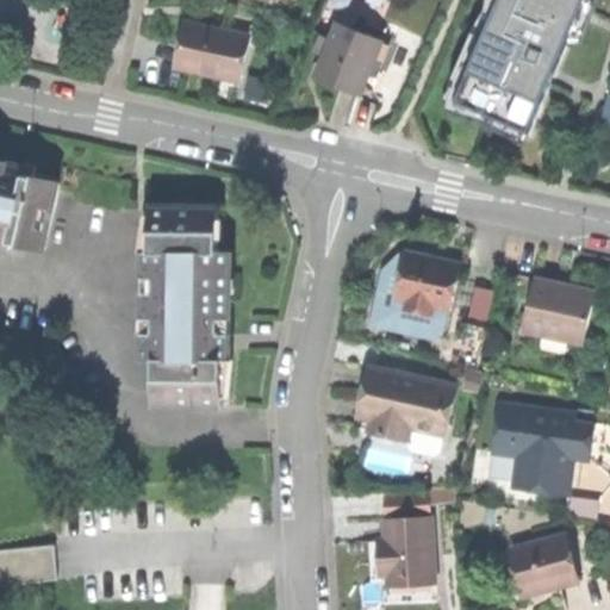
[(586,0),(502,0),(459,101),(530,132),(586,0)]
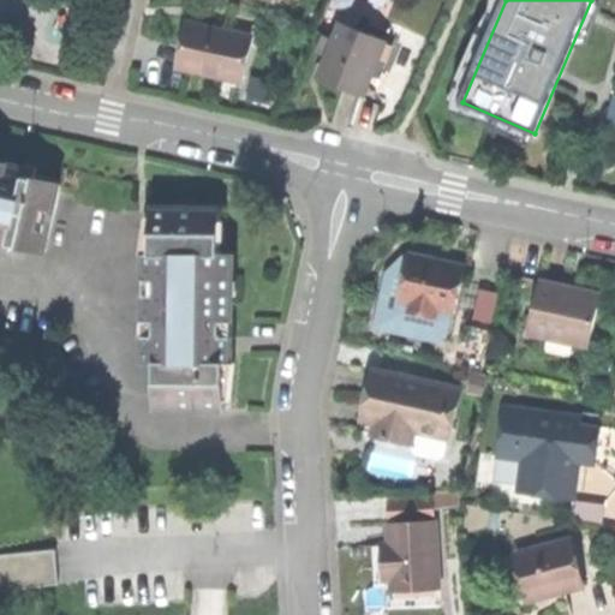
[(250,34),(191,22),(187,45),(183,67),(242,79),(250,34)]
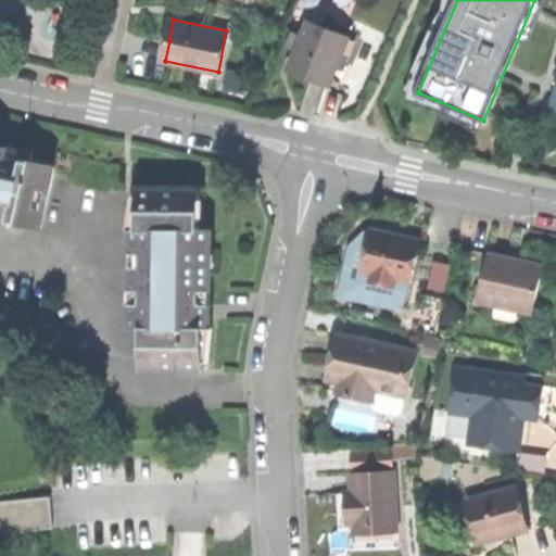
[(298,49),(291,68),(308,75),(331,84),(338,68),(345,71),(357,39),(310,21),(304,35),(298,49)]
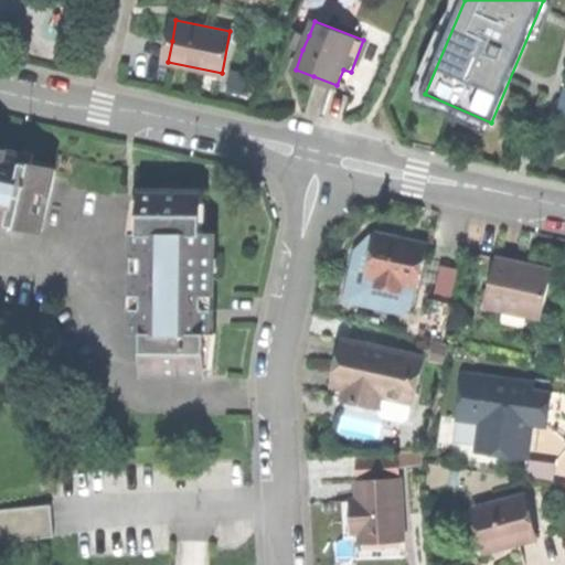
[(292,45),(302,50),(309,35),(299,31),(292,45)]
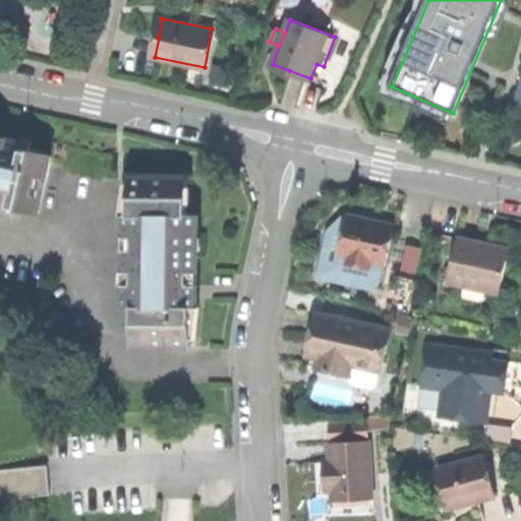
[(0,209),(6,211),(8,204),(38,210),(50,155),(20,148),(22,141),(0,135),(0,209)]
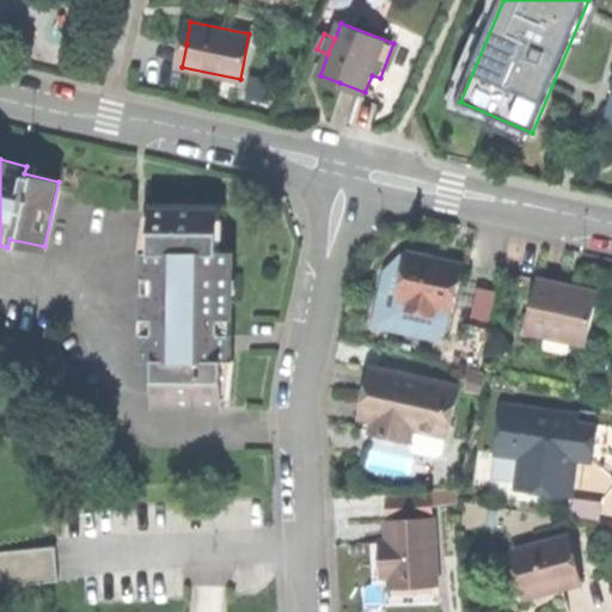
[(182,206),(154,206),(154,251),(147,251),(147,360),(159,360),(158,405),(226,405),(226,359),(233,359),(233,295),(233,252),(221,252),(221,238),(210,238),(210,215),(182,215),(182,206)]
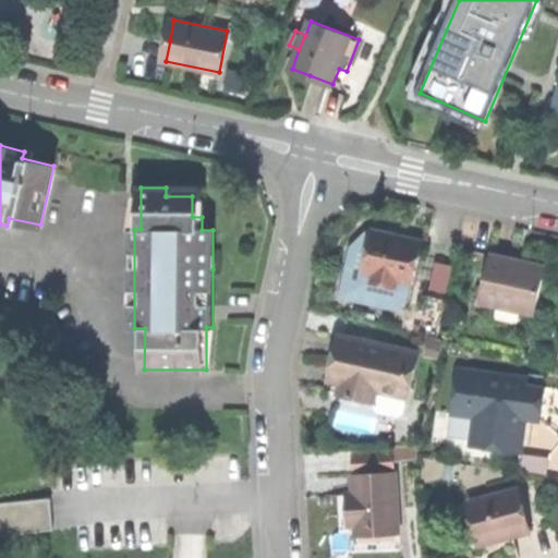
[(202,187),(166,187),(166,196),(192,196),(192,217),(202,217),(202,187)]
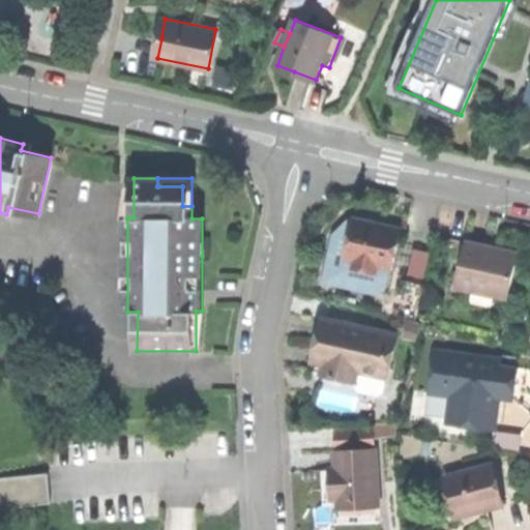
[(383,225),(359,219),(351,259),(355,260),(353,268),(380,274),(381,267),(394,270),(403,229),(383,225)]
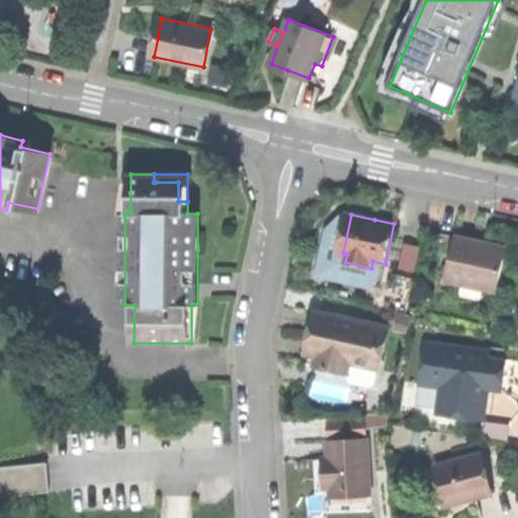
[(477,239),(456,235),(446,279),(498,291),(507,253),(475,246),(477,239)]
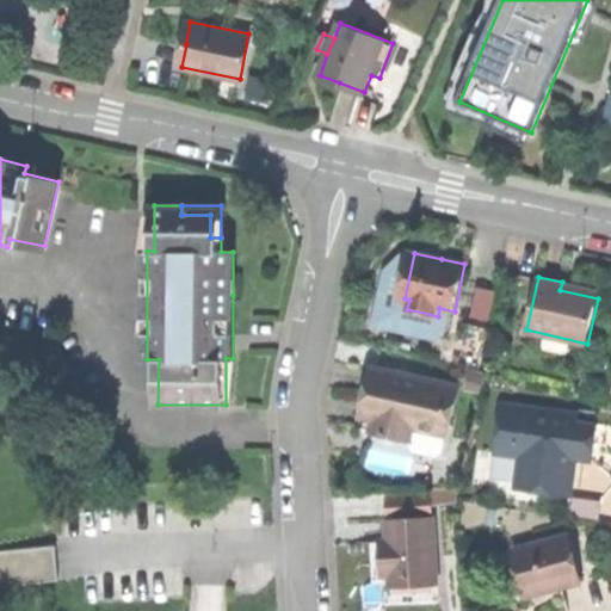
[(578,287),(562,282),(560,290),(598,298),(599,291),(578,287)]
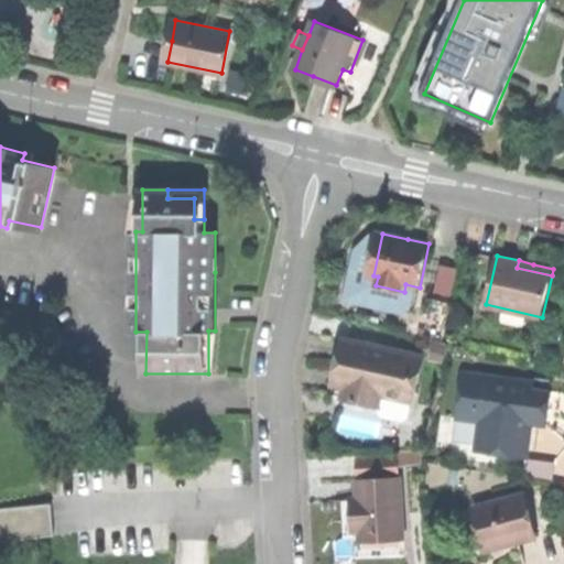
[(418,354),(344,338),(338,361),(334,383),(357,389),(355,400),(380,405),(382,394),(408,401),(418,354)]
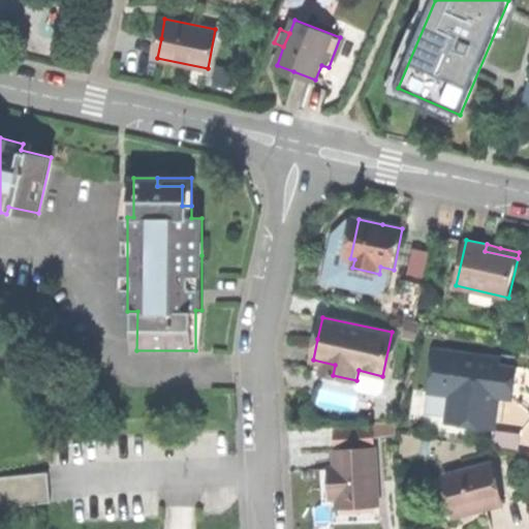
[(399,334),(392,332),(382,376),(390,377),(399,334)]
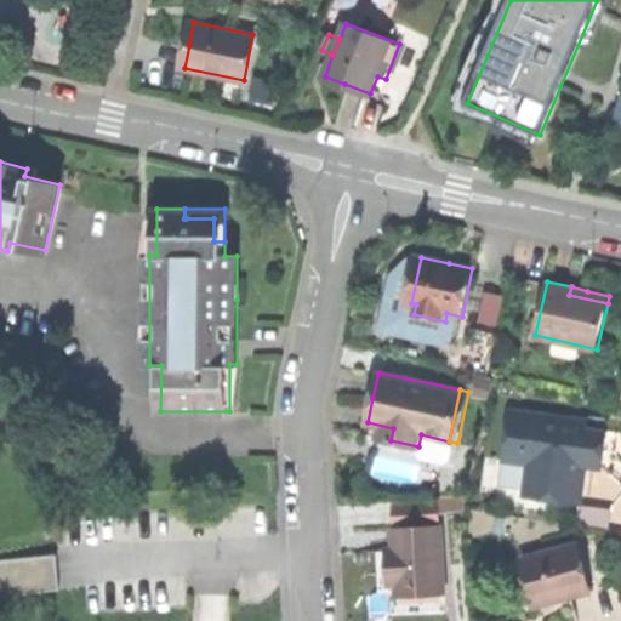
[(588,420),(510,410),(503,450),(531,454),(530,463),(527,490),(582,497),(587,466),(588,456),(605,459),(608,444),(609,431),(587,427),(588,420)]
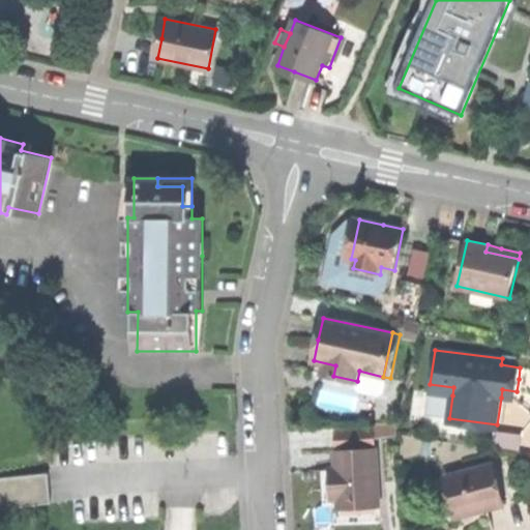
[(312,372),(333,376),(335,365),(314,360),(312,372)]
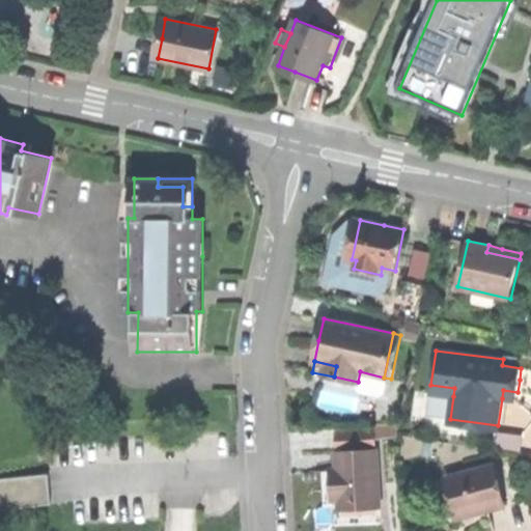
[(429,393),(453,396),(454,388),(430,385),(429,393)]
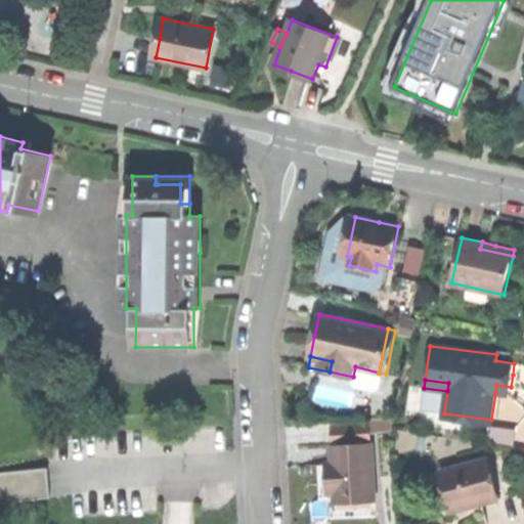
[(510,395),(511,387),(496,385),(495,393),(510,395)]
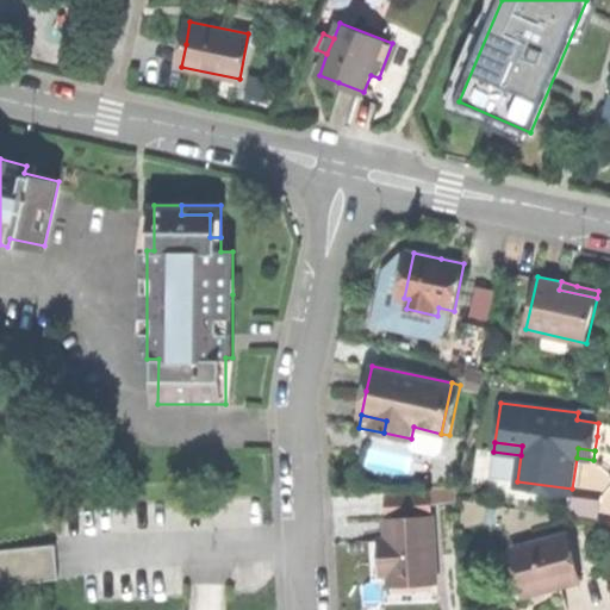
[(386,493),(387,518),(433,516),(431,490),(386,493)]
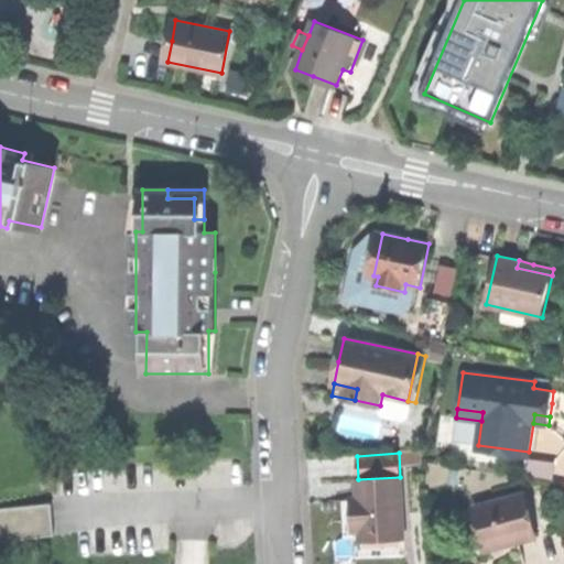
[(400,477),(358,479),(359,498),(351,498),(354,529),(361,528),(362,533),(403,531),(400,477)]
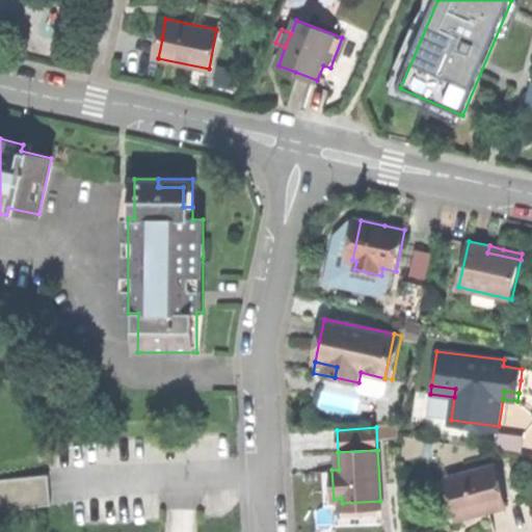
[(448,478),(458,517),(481,512),(506,506),(496,466),(448,478)]
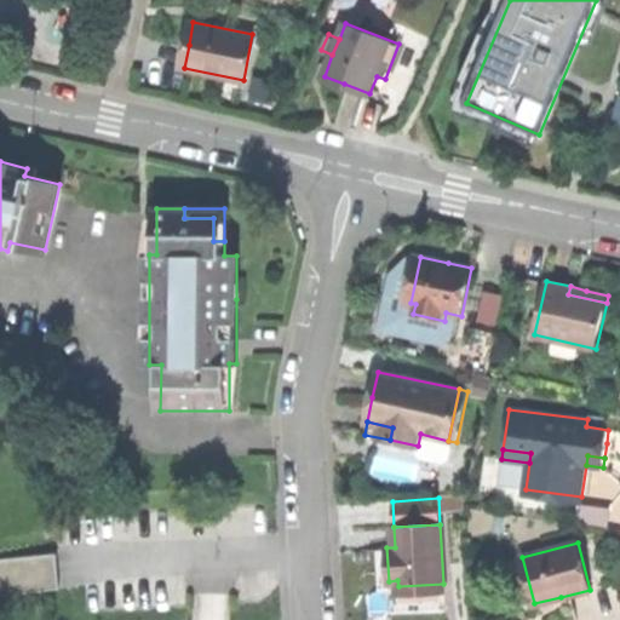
[(0,560),(0,596),(59,589),(56,554),(0,560)]
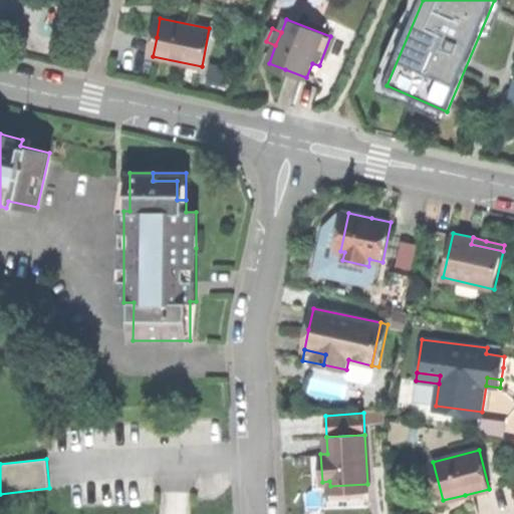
[(368,491),(367,484),(330,486),(330,493),(349,492),(368,491)]
